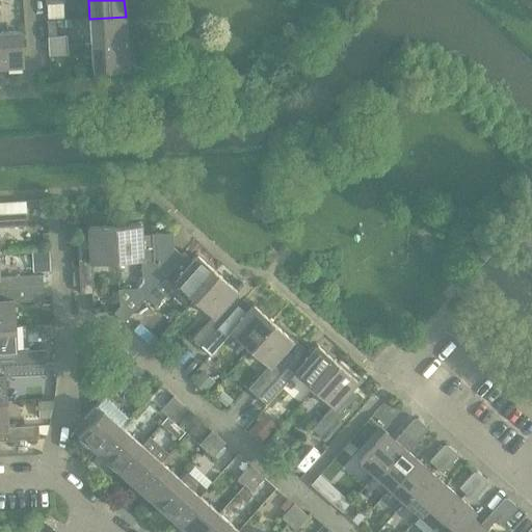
[(126,17),(89,19),(91,45),(127,43),(126,17)]
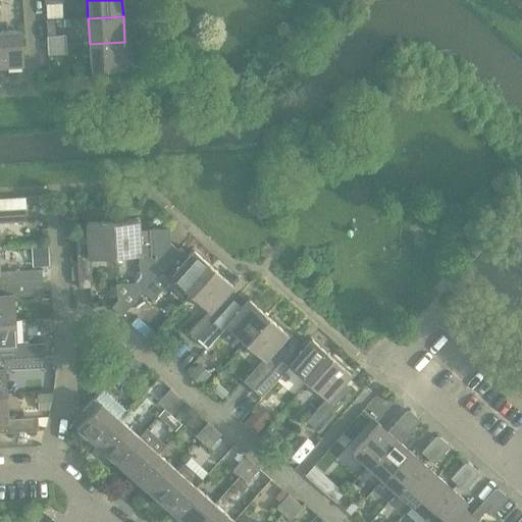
[(20,31),(0,32),(0,66),(22,65),(20,31)]
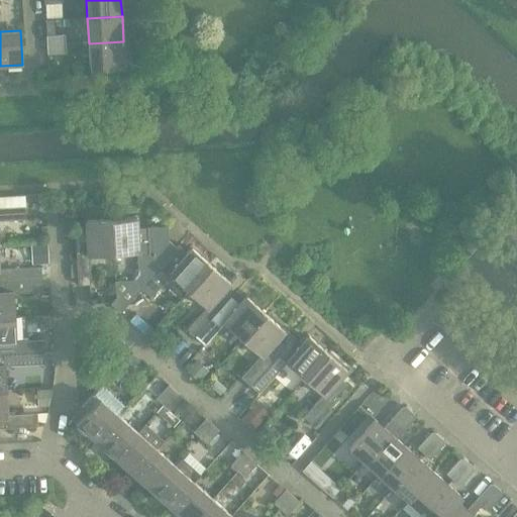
[(46,36),(46,45),(65,44),(65,35),(46,36)]
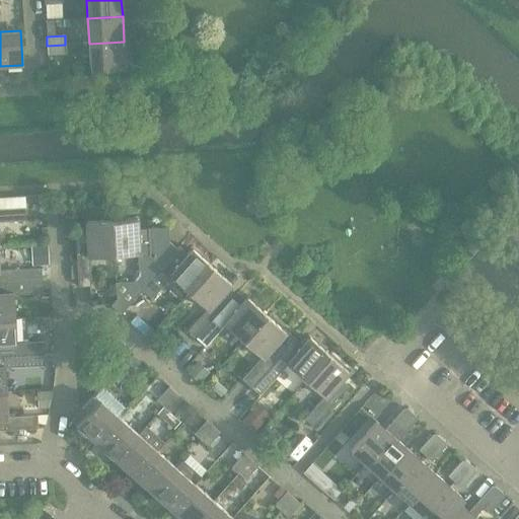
[(124,42),(89,44),(90,69),(125,67),(124,42)]
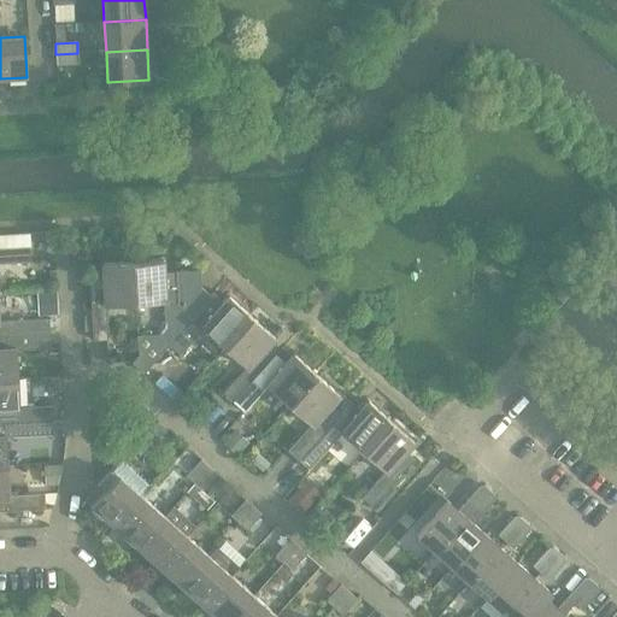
[(77,53),(56,54),(57,65),(78,64),(77,53)]
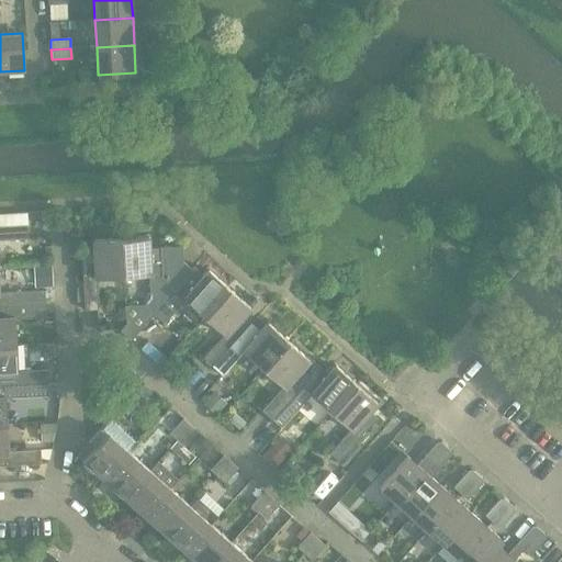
[(0,240),(29,239),(27,225),(0,226),(0,240)]
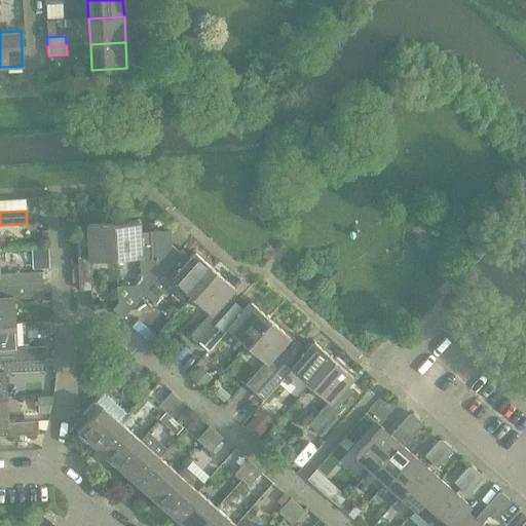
[(139,222),(113,223),(115,259),(140,257),(141,279),(135,286),(144,294),(179,256),(181,253),(172,245),(171,230),(150,231),(150,234),(140,235),(139,222)]
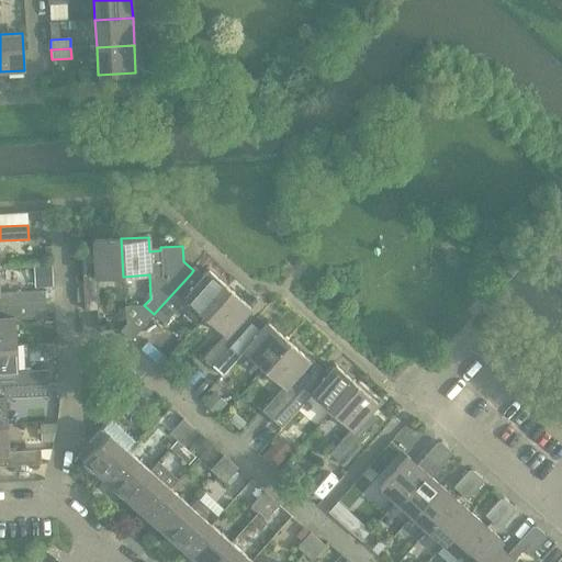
[(123,277),(121,238),(92,240),(93,255),(81,256),(85,310),(99,310),(97,278),(123,277)]
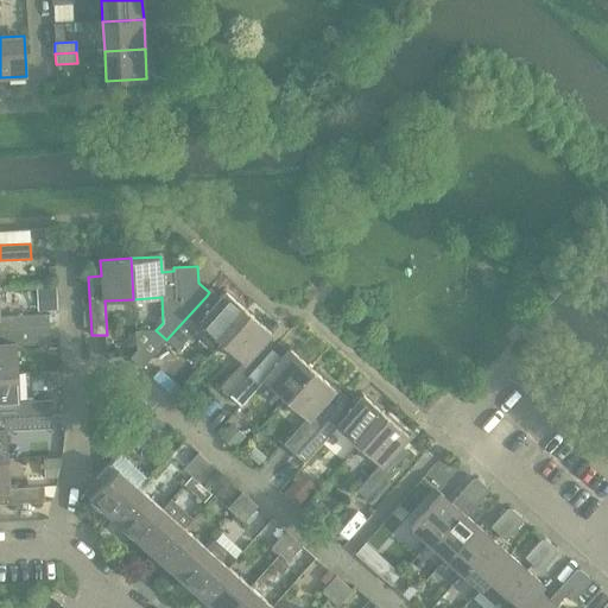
[(56,285),(37,286),(38,310),(57,309),(56,285)]
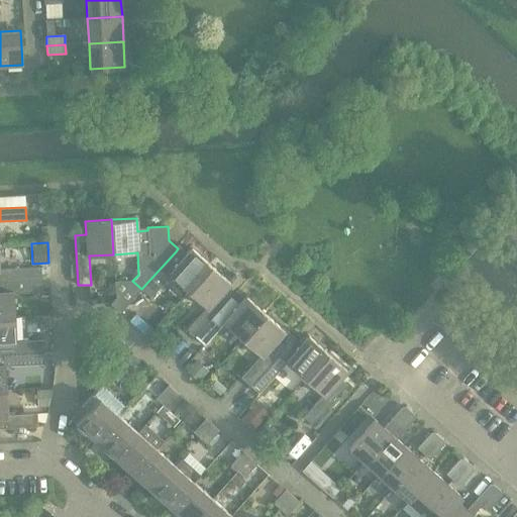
[(176,251),(141,289),(150,297),(170,276),(188,291),(211,266),(192,248),(183,257),(176,251)]
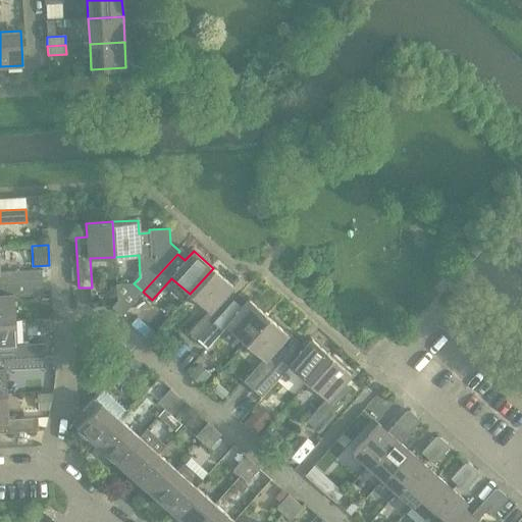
[(213,268),(190,294),(208,310),(189,332),(198,341),(231,303),(223,296),(232,285),(213,268)]
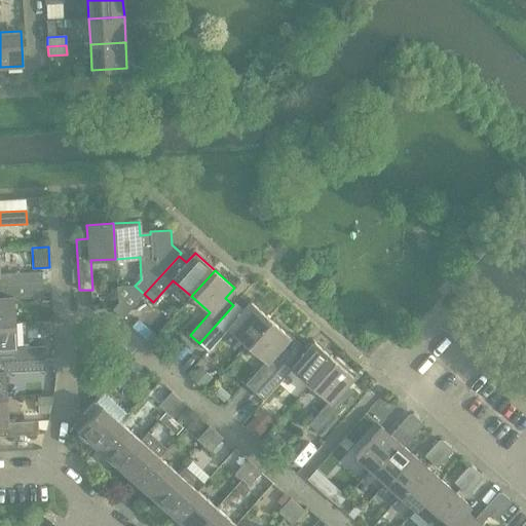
[(0,286),(42,285),(42,272),(0,273),(0,286)]
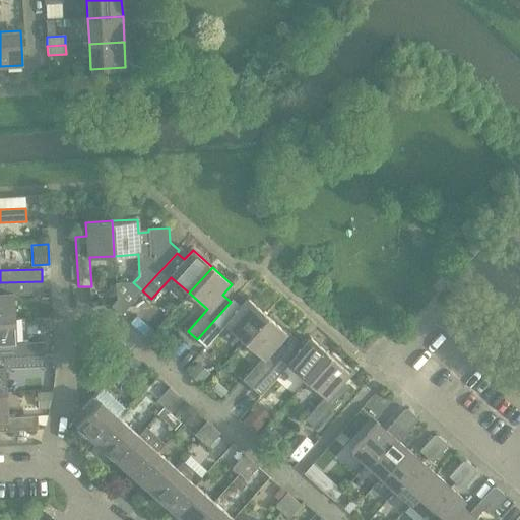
[(0,319),(14,319),(13,295),(43,294),(42,281),(0,282),(0,319)]
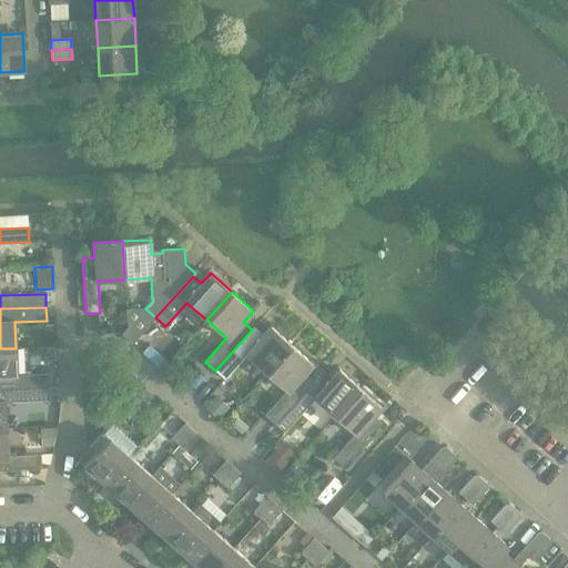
[(252,330),(215,371),(225,379),(246,355),(266,373),(292,345),(271,326),(261,336),(252,330)]
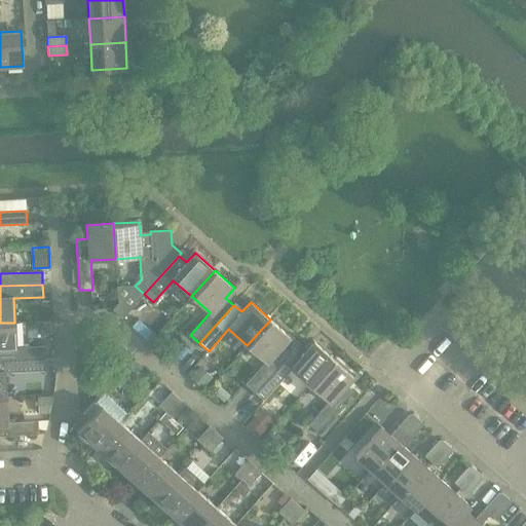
[(270,320),(247,345),(265,362),(245,384),(254,392),(289,354),(280,347),(290,337),(270,320)]
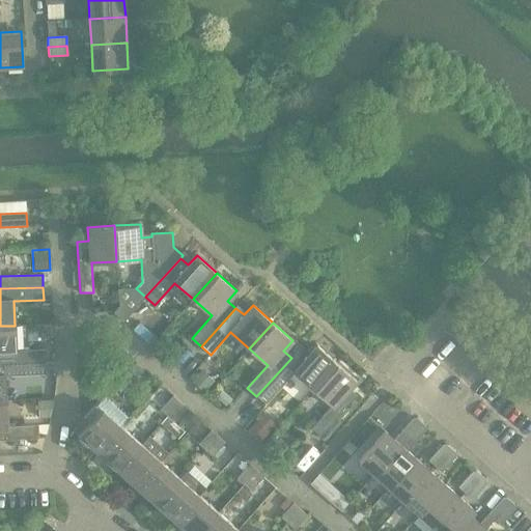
[(15,326),(0,326),(0,364),(47,362),(46,350),(17,351),(15,326)]
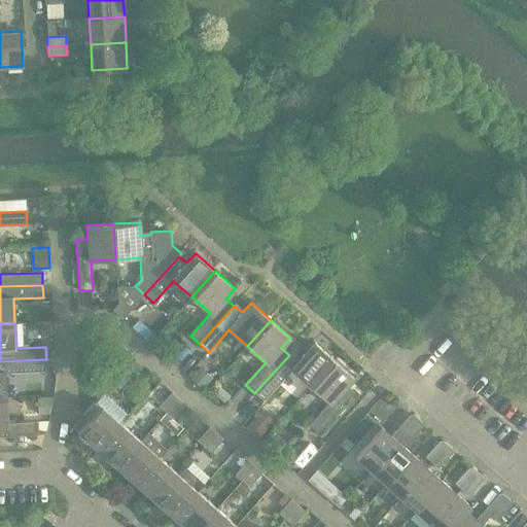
[(289,355),(254,393),(264,401),(291,370),(310,386),(334,360),(314,343),(306,352),(297,345),(289,355)]
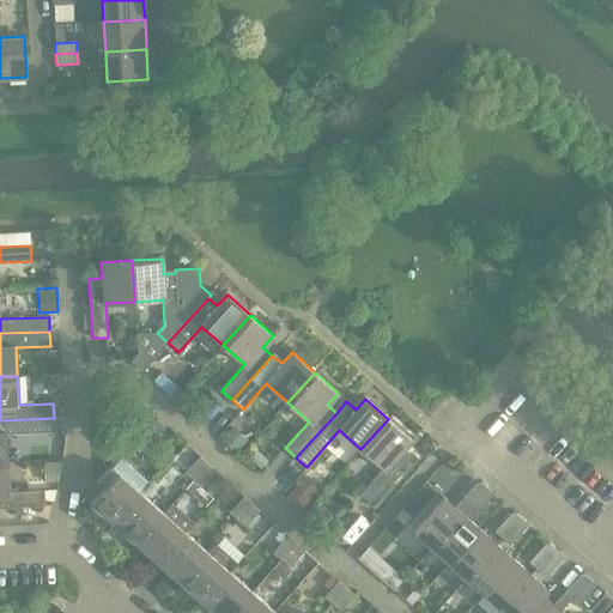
[(0,463),(7,463),(6,435),(55,432),(54,418),(0,420),(0,463)]
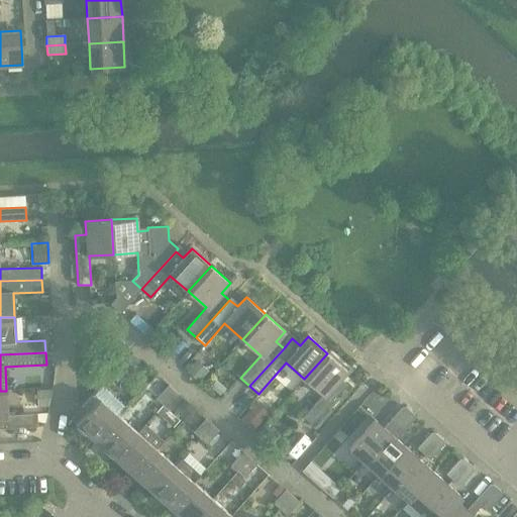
[(132,353),(120,368),(127,374),(139,359),(132,353)]
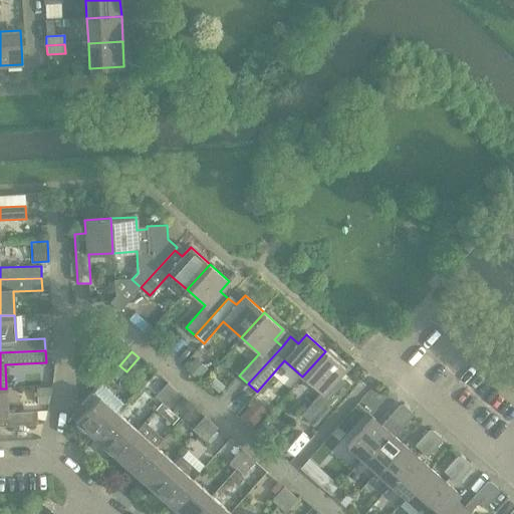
[(325,351),(302,376),(320,393),(301,415),(311,423),(344,386),(336,377),(344,368),(325,351)]
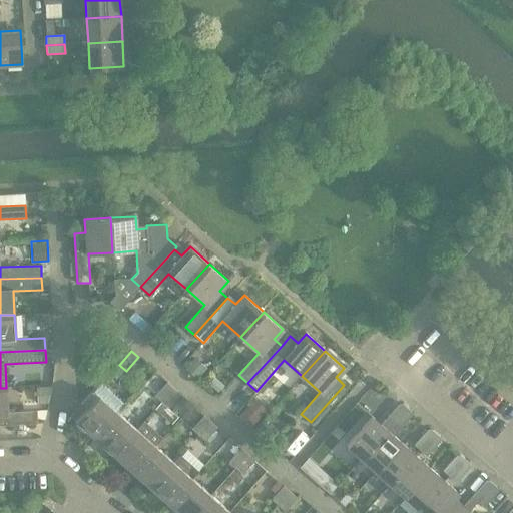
[(194,357),(185,368),(198,379),(207,368),(194,357)]
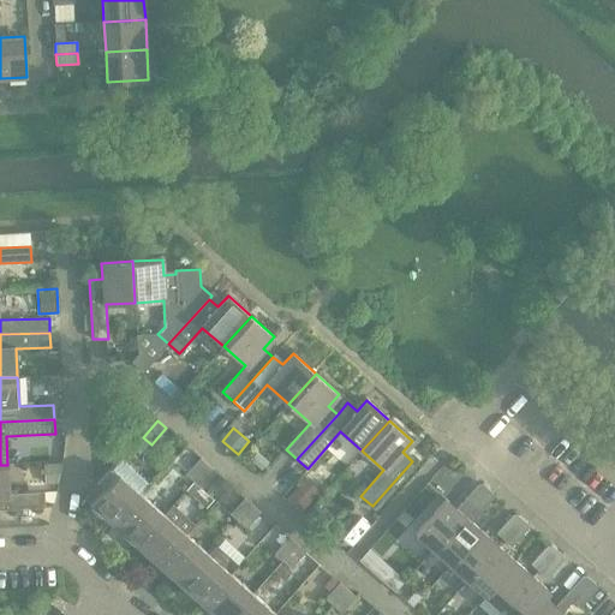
[(258,452),(251,459),(262,469),(268,461),(258,452)]
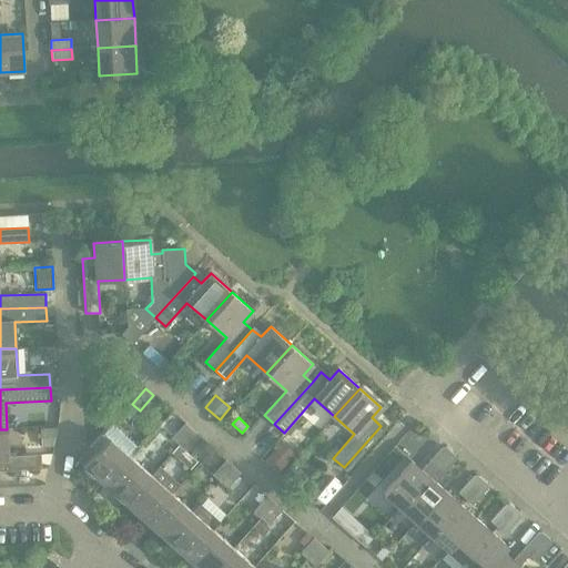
[(105,486),(131,457),(139,448),(111,424),(90,447),(97,454),(84,467),(105,486)]
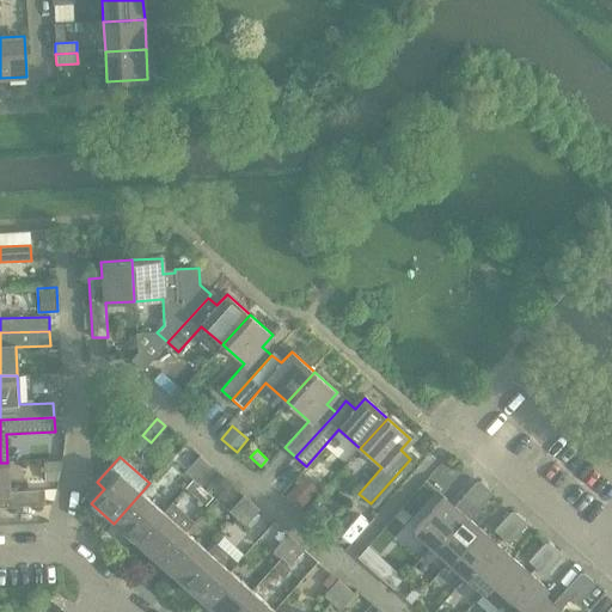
[(184,472),(193,479),(207,464),(199,457),(184,472)]
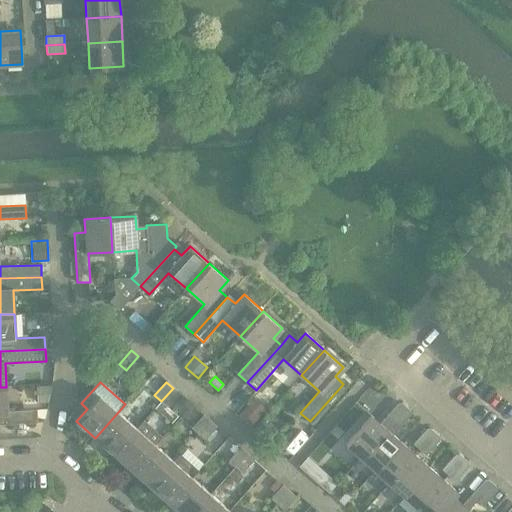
[(52,385),(38,385),(39,403),(49,402),(52,385)]
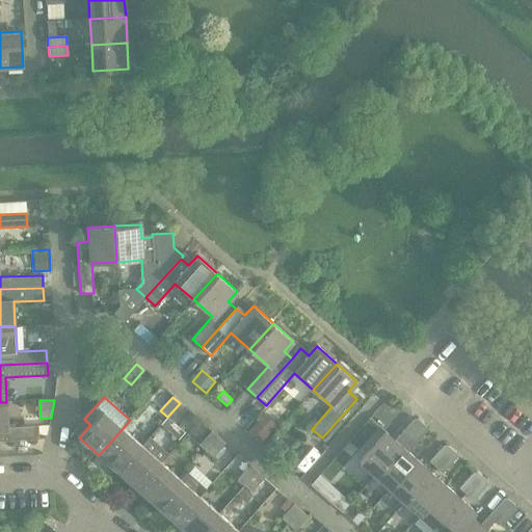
[(6,402),(0,402),(0,440),(38,439),(37,425),(8,427),(6,402)]
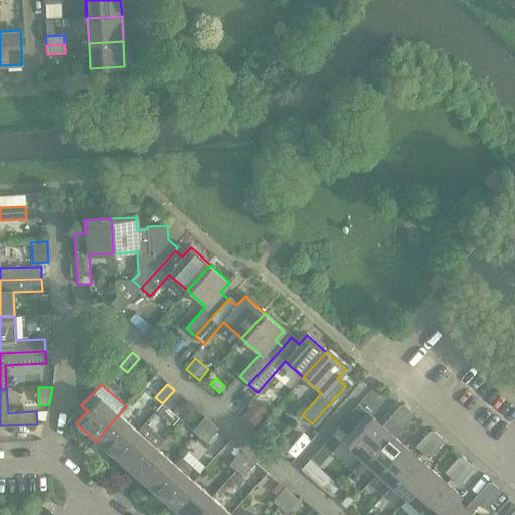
[(174,390),(162,403),(169,409),(181,395),(174,390)]
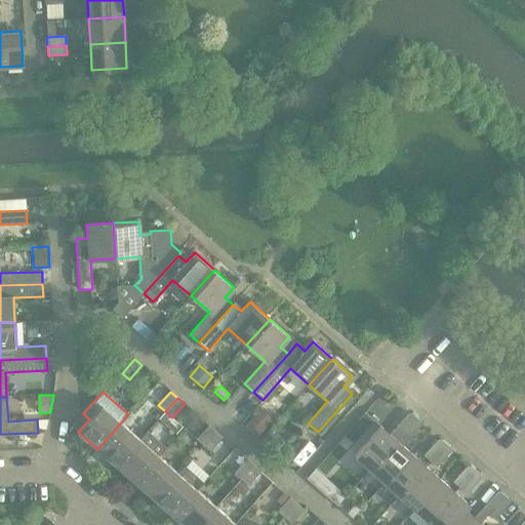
[(355,455),(370,469),(396,440),(416,417),(412,413),(408,413),(390,435),(380,427),(355,455)]
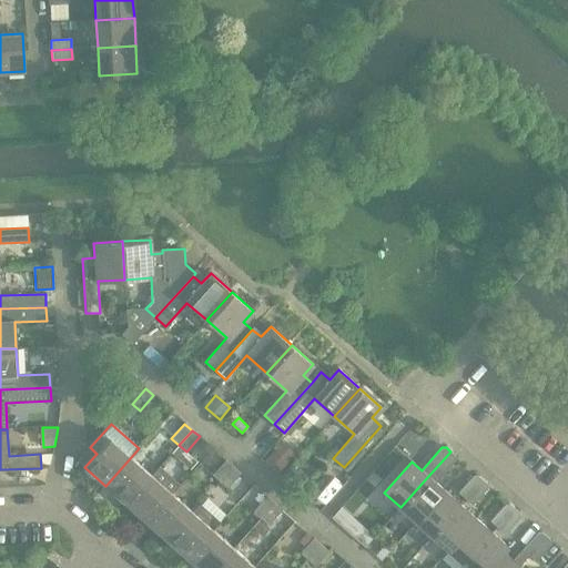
[(274,452),(264,463),(277,474),(287,463),(274,452)]
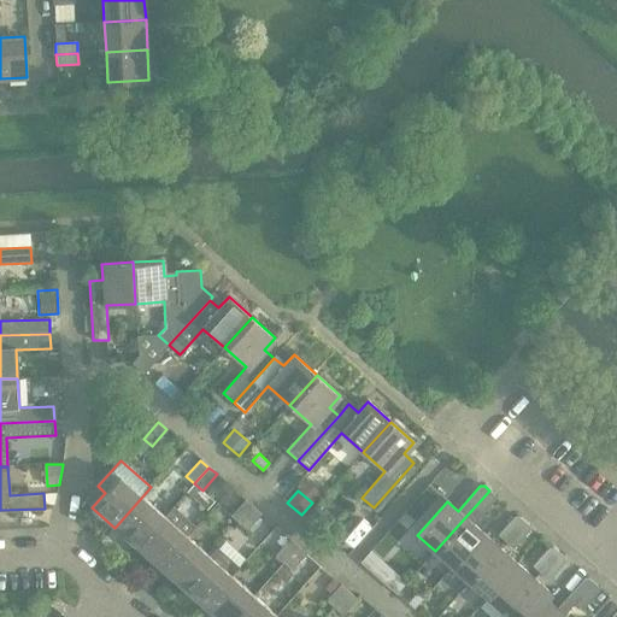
[(465,517),(435,551),(452,566),(483,533),(472,523),(494,499),(494,495),(489,491),(465,517)]
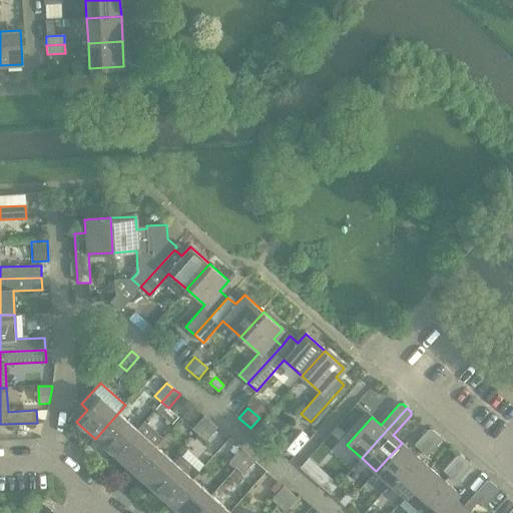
[(118,413),(95,439),(114,455),(136,430),(118,413)]
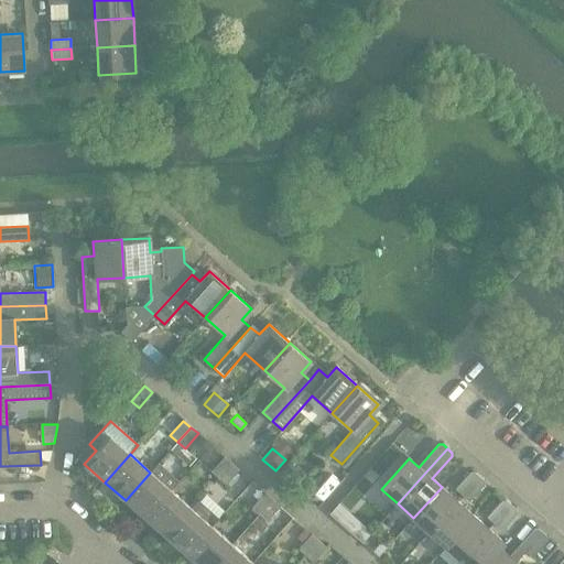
[(210,472),(218,478),(231,464),(224,457),(210,472)]
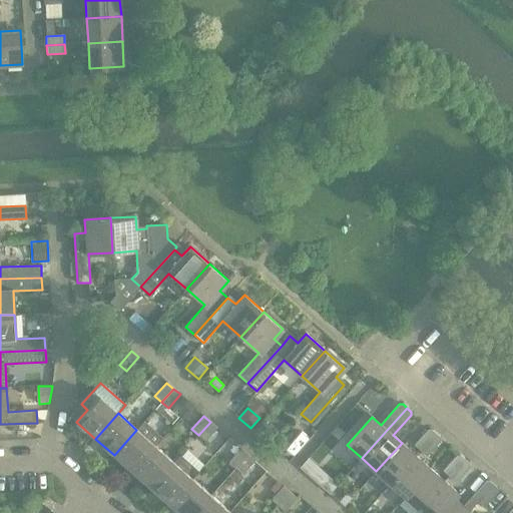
[(210,422),(198,435),(205,441),(217,427),(210,422)]
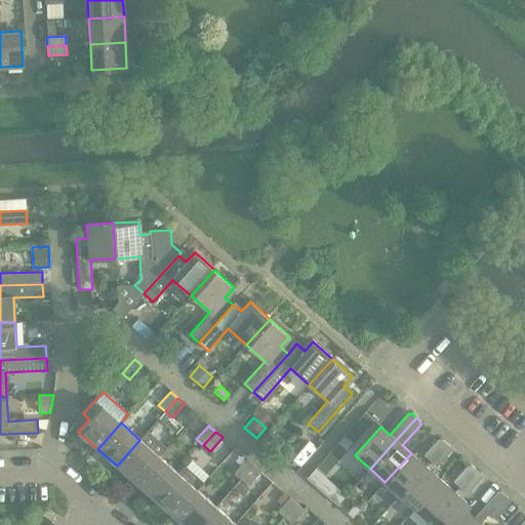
[(139,440),(117,466),(135,483),(159,456),(139,440)]
